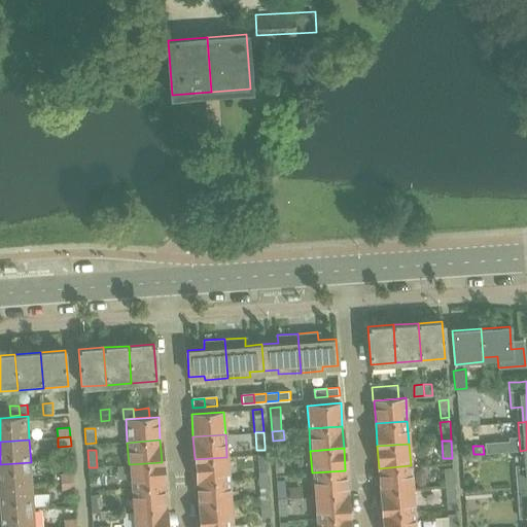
[(517,466),(519,492),(526,491),(526,450),(525,450),(526,465),(517,466)]
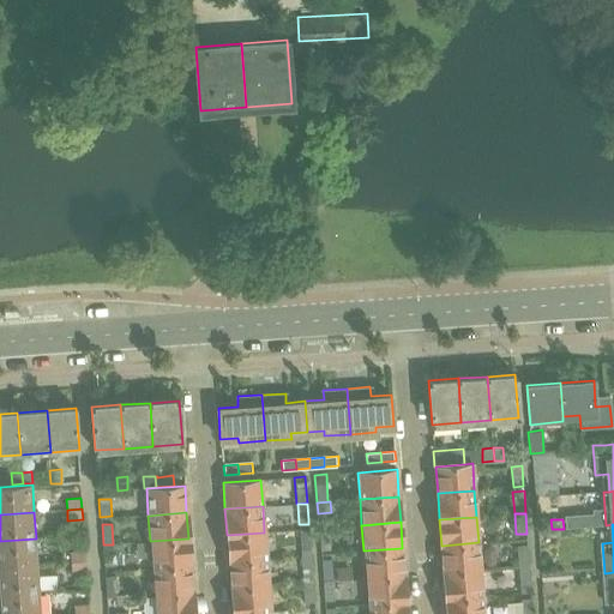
[(330,528),(319,529),(320,549),(331,549),(330,528)]
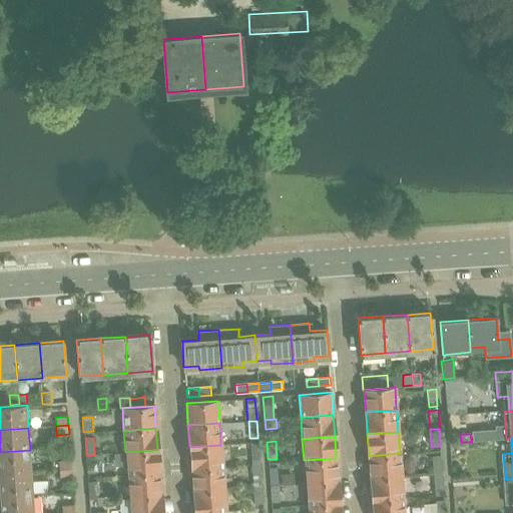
[(220,445),(189,447),(190,470),(222,467),(220,445)]
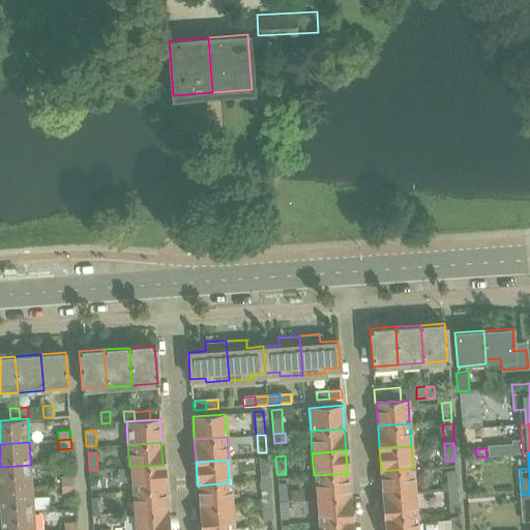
[(31,465),(0,467),(0,490),(32,488),(31,465)]
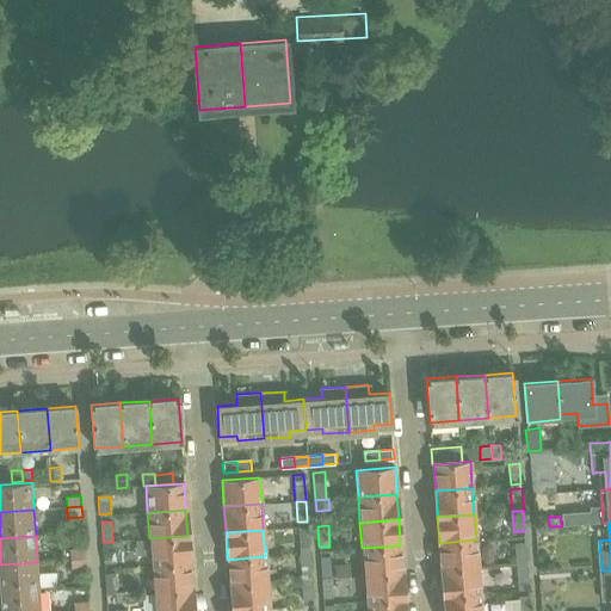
[(187,536),(149,538),(152,565),(190,562),(189,556),(187,536)]
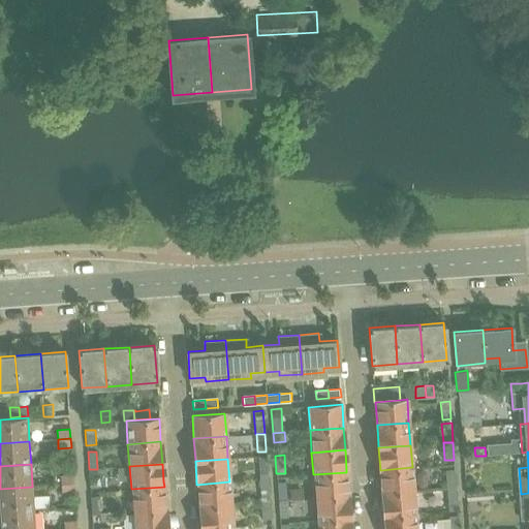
[(258,465),(259,479),(269,478),(267,465),(258,465)]
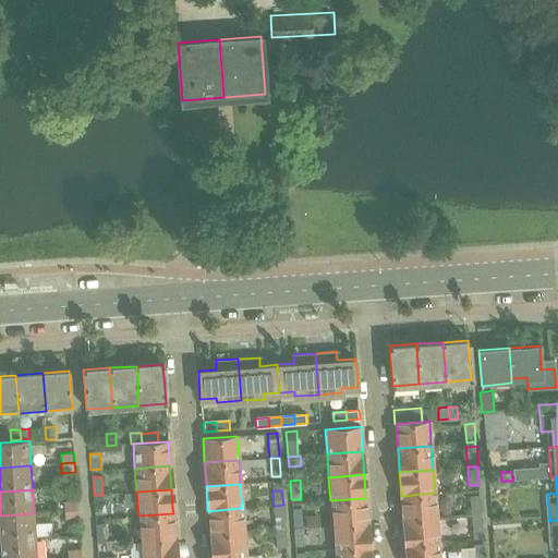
[(435,493),(401,496),(402,520),(436,517),(435,493)]
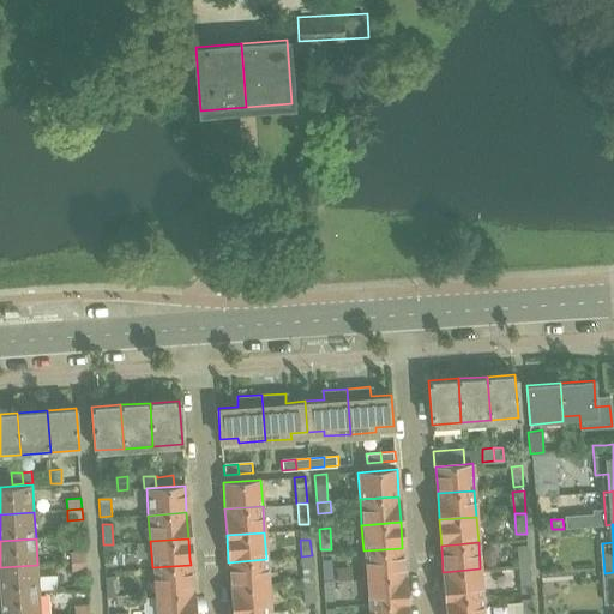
[(518,565),(529,564),(527,543),(517,545),(518,565)]
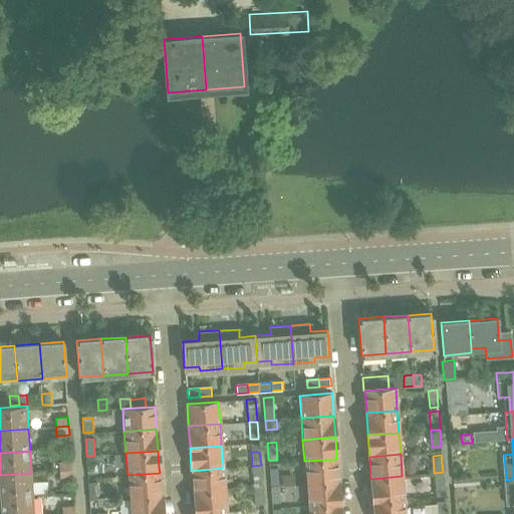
[(87,474),(96,473),(94,456),(86,457),(87,474)]
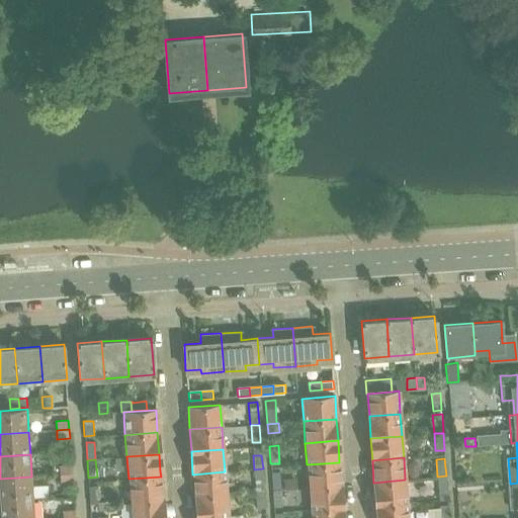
[(59,463),(60,475),(73,473),(72,462),(59,463)]
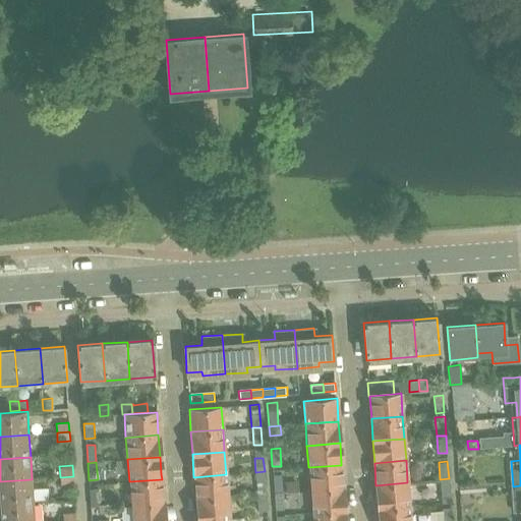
[(341,465),(308,467),(309,489),(343,486),(341,465)]
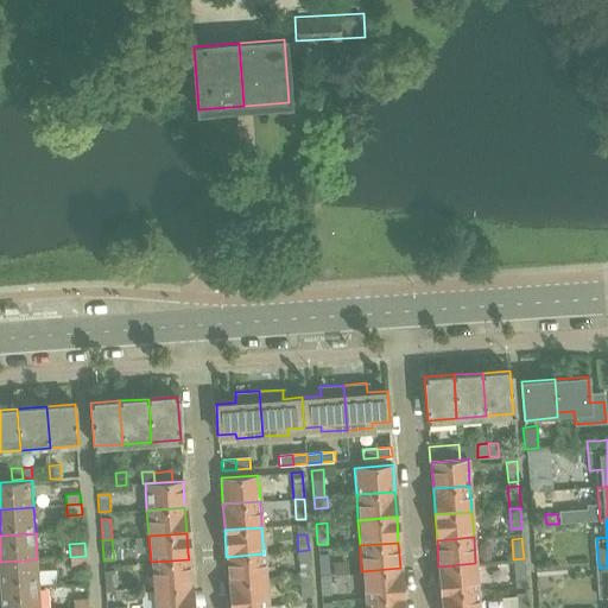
[(309,550),(298,551),(301,576),(310,575),(309,550)]
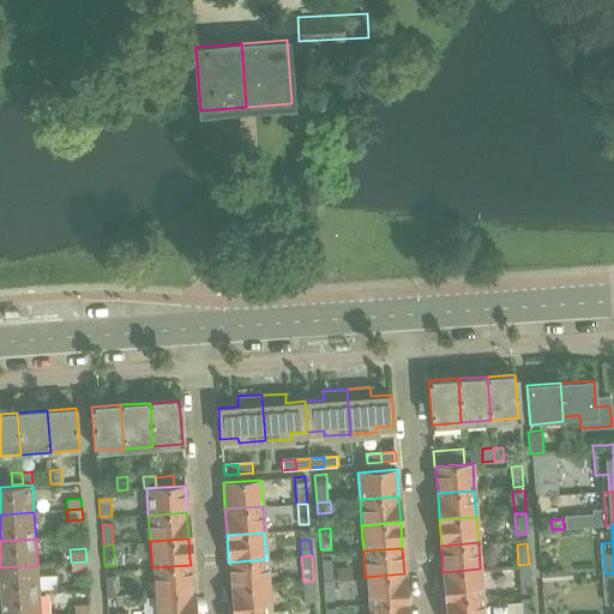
[(332,558),(321,559),(323,579),(333,578),(332,558)]
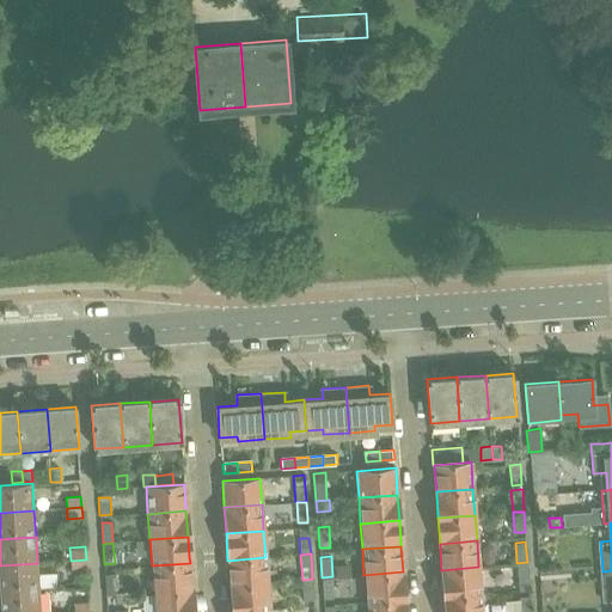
[(265,557),(227,561),(230,586),(267,583),(265,557)]
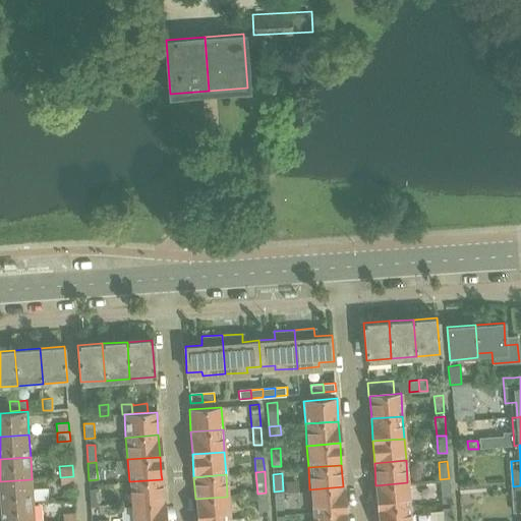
[(73,476),(60,477),(60,484),(74,483),(73,476)]
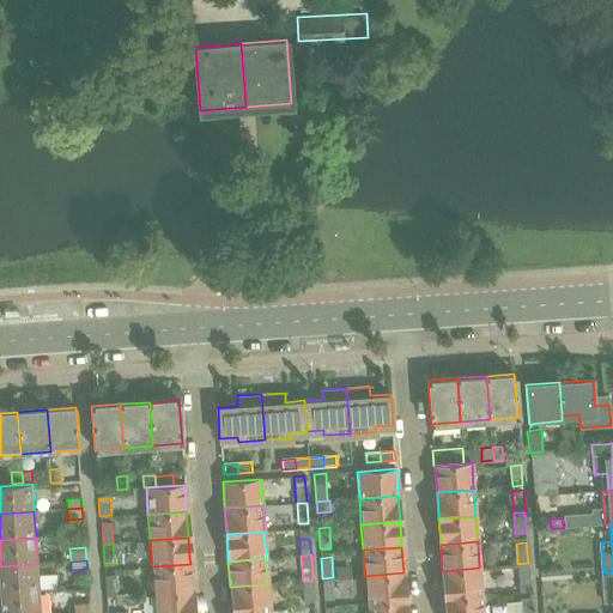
[(37,564),(0,566),(0,576),(1,587),(1,593),(40,590),(37,564)]
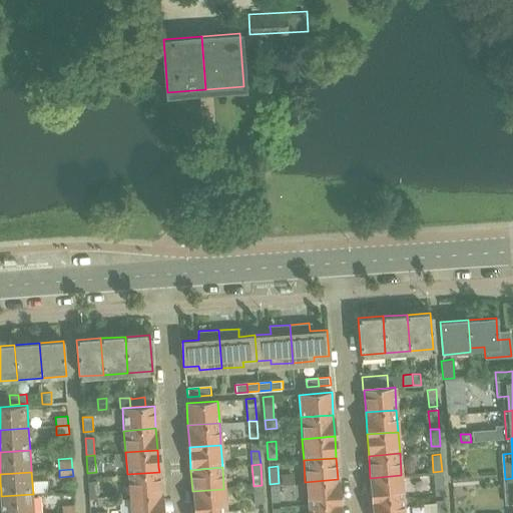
[(159,472),(127,474),(128,497),(160,494),(159,472)]
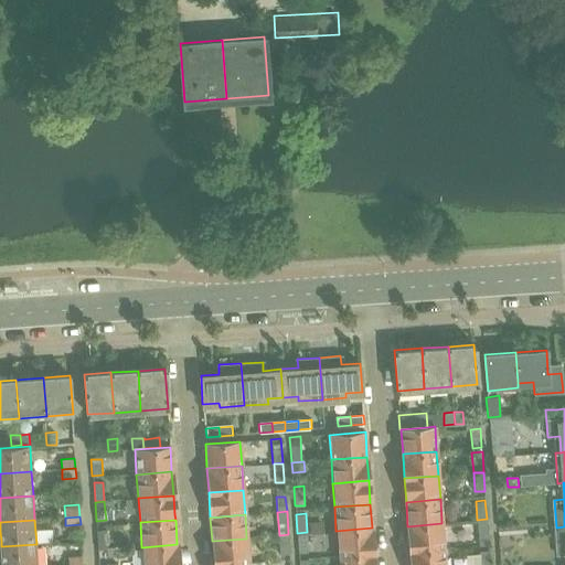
[(441,523),(407,526),(409,551),(444,548),(441,523)]
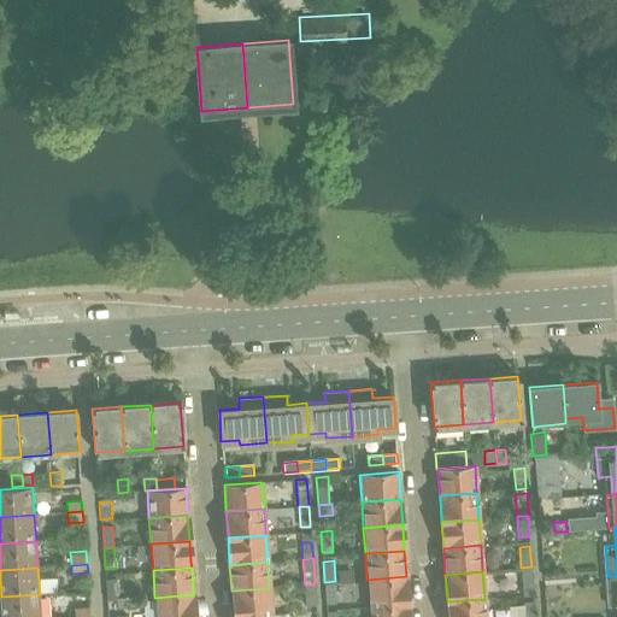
[(521,576),(521,582),(522,595),(534,594),(533,581),(532,575),(521,576)]
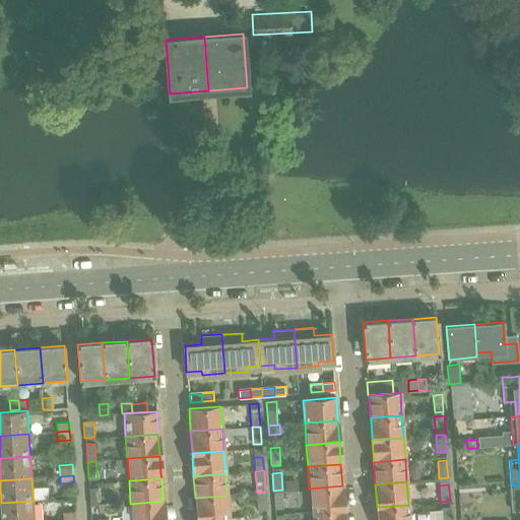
[(342,485),(309,489),(311,512),(344,509),(342,485)]
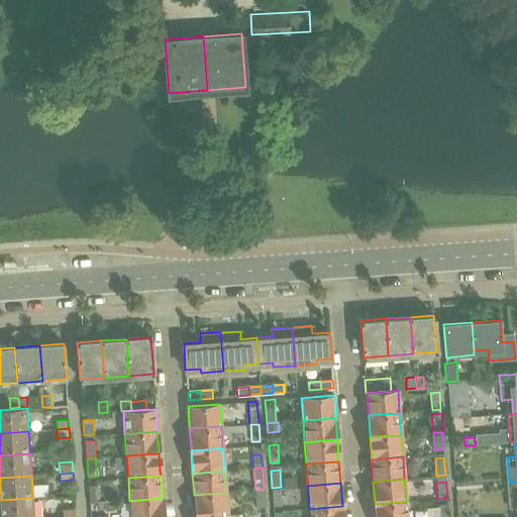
[(97,485),(88,486),(89,502),(98,502),(97,485)]
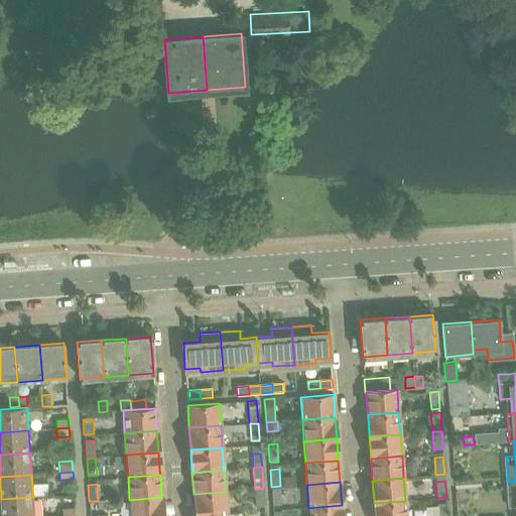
[(271,488),(273,501),(273,505),(281,504),(281,501),(280,487),(271,488)]
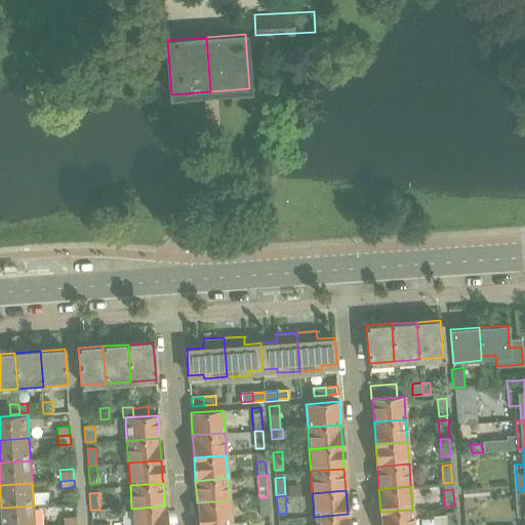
[(268,496),(259,497),(260,516),(269,515),(268,496)]
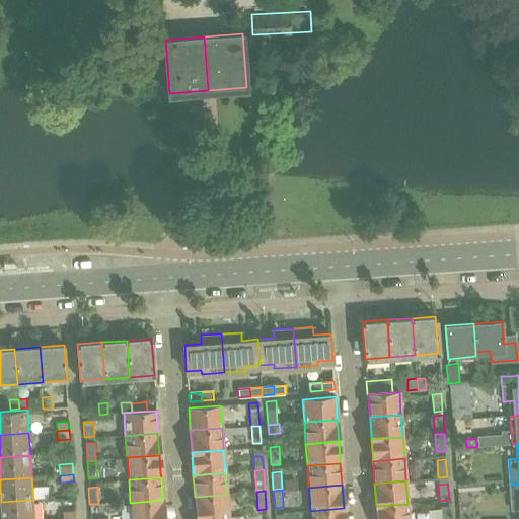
[(226,495),(195,497),(196,518),(201,518),(228,517),(226,495)]
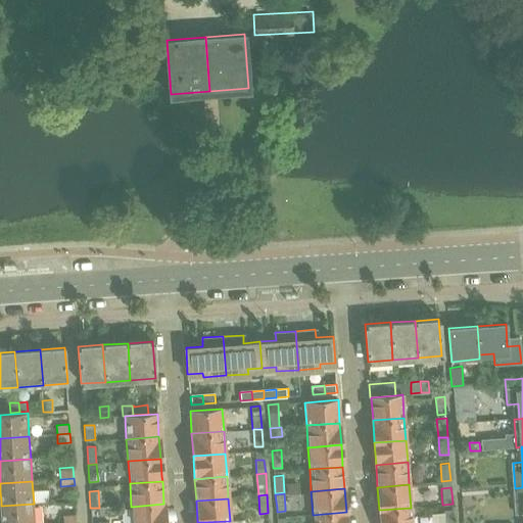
[(35,522),(34,504),(1,506),(2,522),(35,522)]
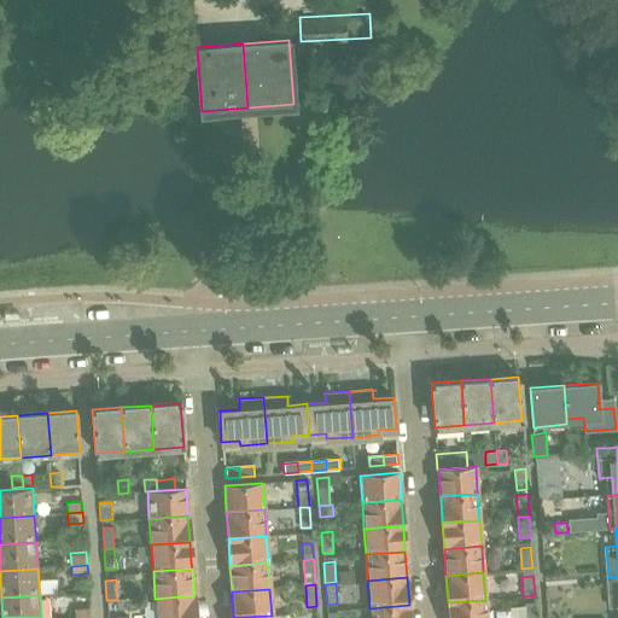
[(194,617),(193,595),(155,599),(156,617),(194,617)]
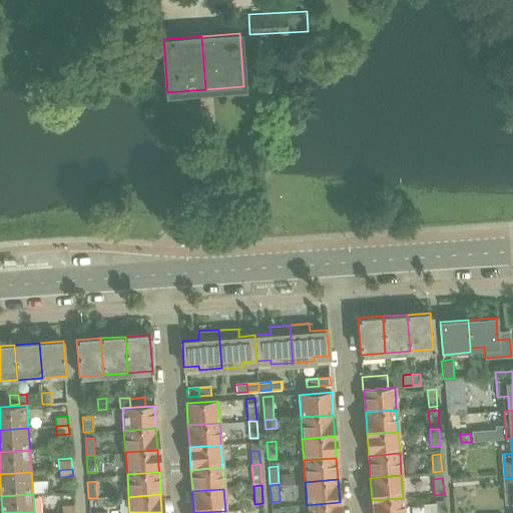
[(403,512),(403,498),(372,500),(373,512),(403,512)]
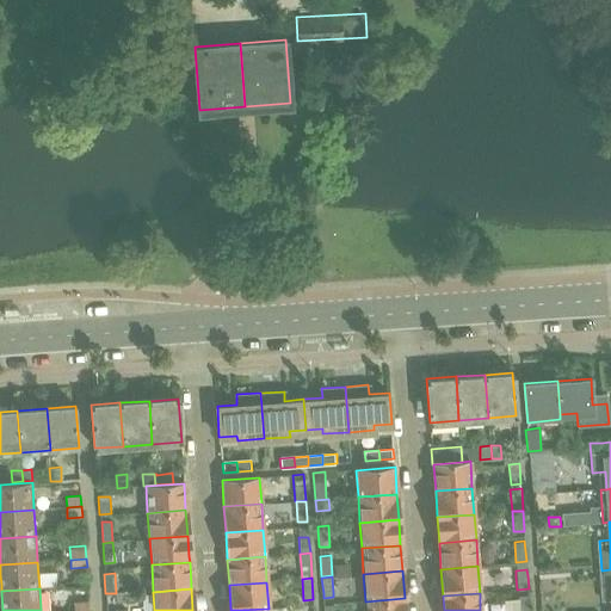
[(519,610),(529,610),(529,594),(518,596),(519,610)]
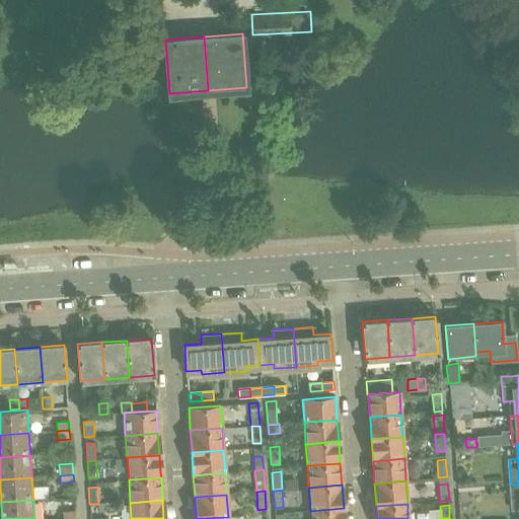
[(344,518),(344,508),(310,511),(310,518),(344,518)]
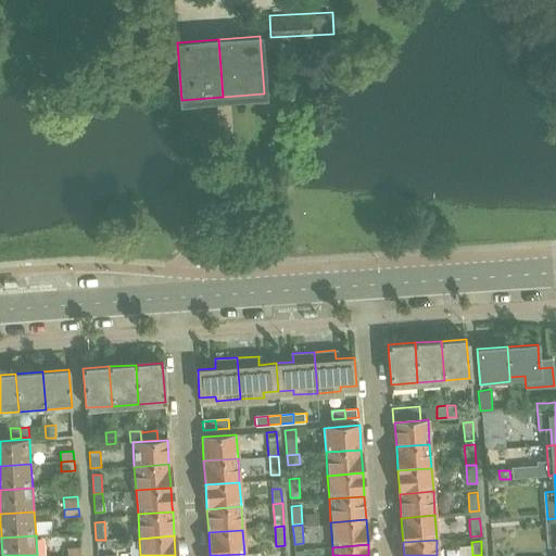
[(80,555),(81,555),(80,545),(66,546),(66,555),(80,555)]
